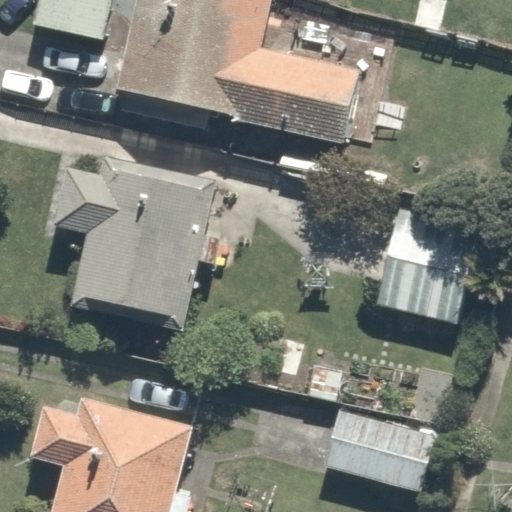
[(270,0),(34,0),(30,24),(124,43),(115,89),(247,115),(342,134),(356,63),(261,44),(270,0)]
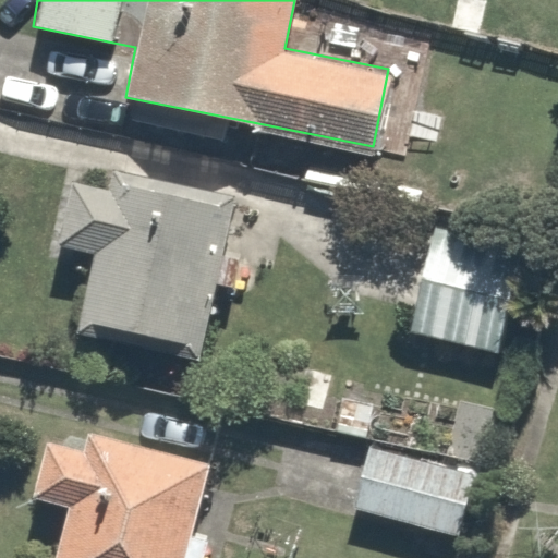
[(74,157),(53,242),(85,250),(67,331),(197,362),(237,195),(74,157)]
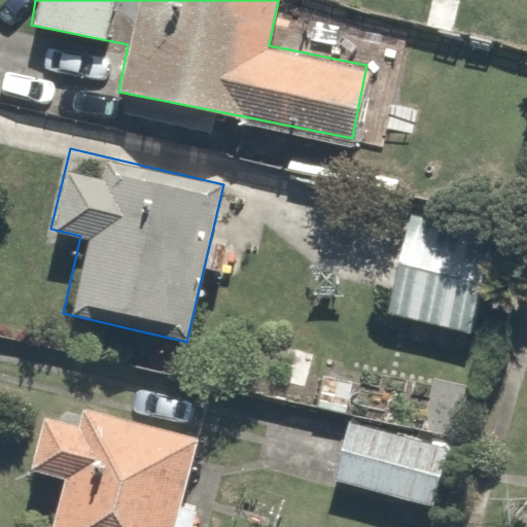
[(494,236),(402,218),(384,315),(476,332),(494,236)]
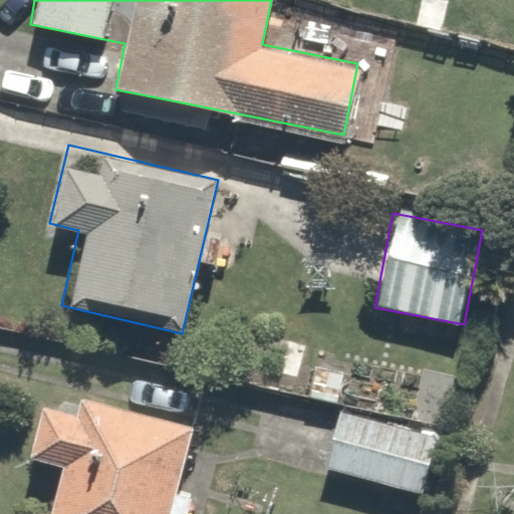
[(161,513),(181,410),(74,390),(70,409),(40,403),(29,463),(52,467),(43,513),(161,513)]
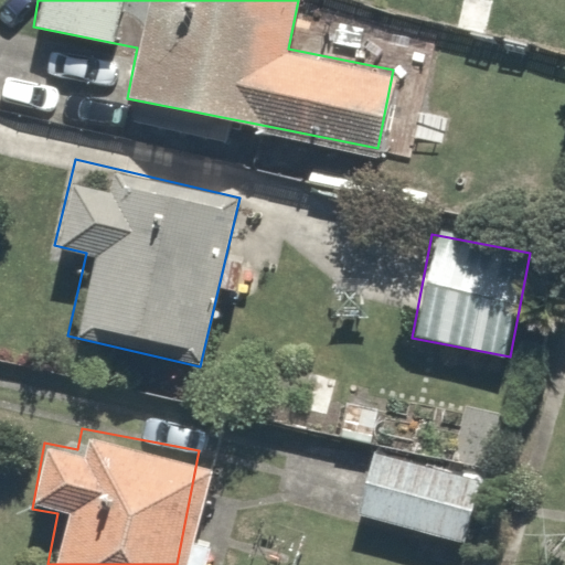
[(488,478),(370,451),(355,516),(475,542),(488,478)]
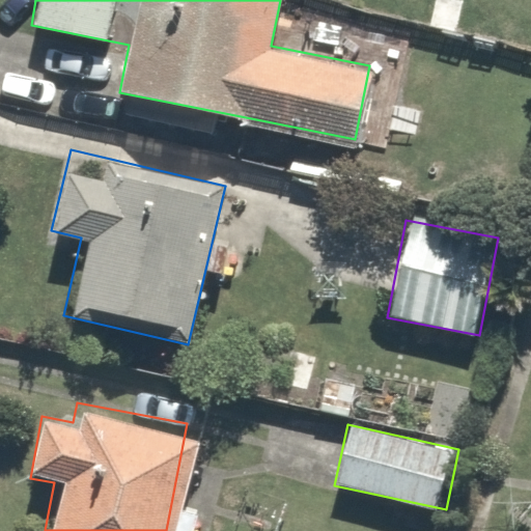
All buildings are outlined.
